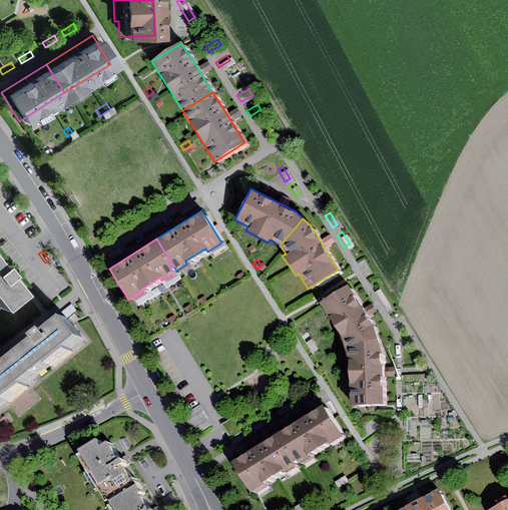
[(0,302),(16,290),(0,271),(2,270),(0,267),(0,302)]
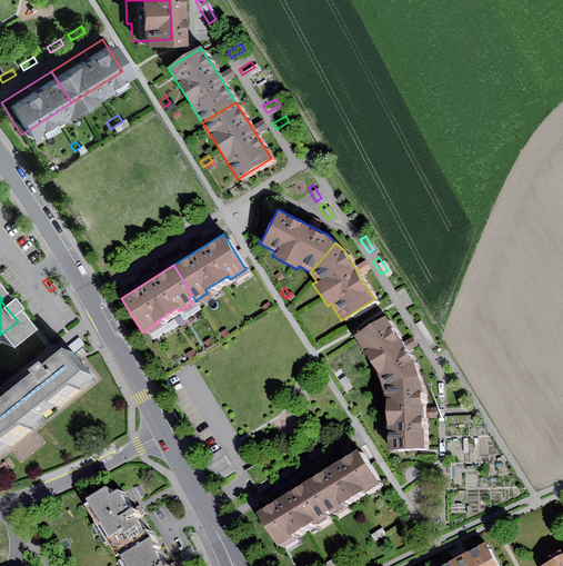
[(263,299),(257,304),(260,308),(267,304),(263,299)]
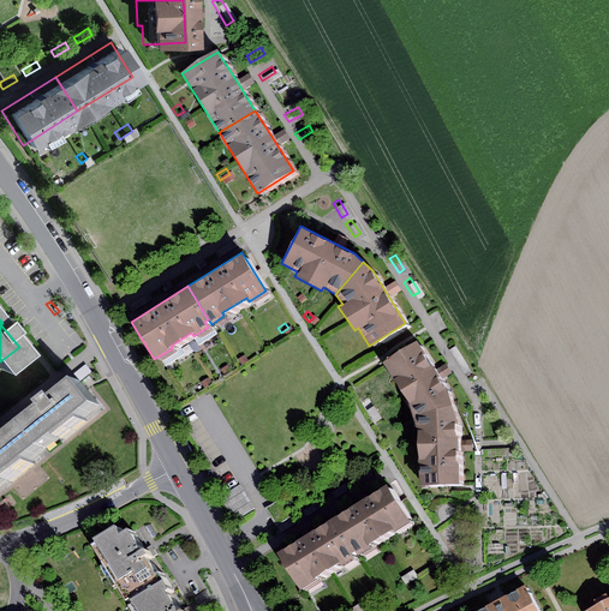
[(412,415),(451,403),(446,388),(436,373),(416,341),(382,360),(409,402),(412,415)]
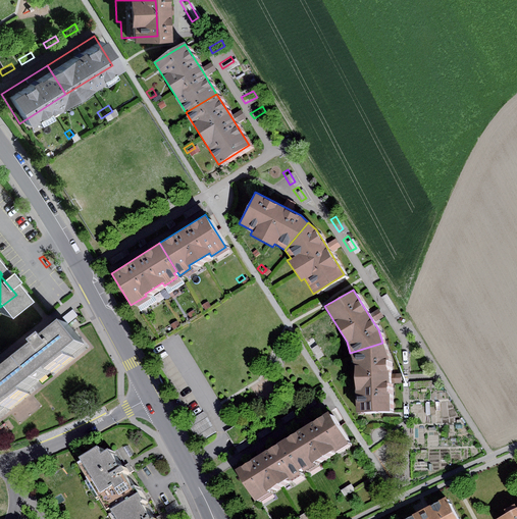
[(382,292),(376,296),(390,317),(396,313),(382,292)]
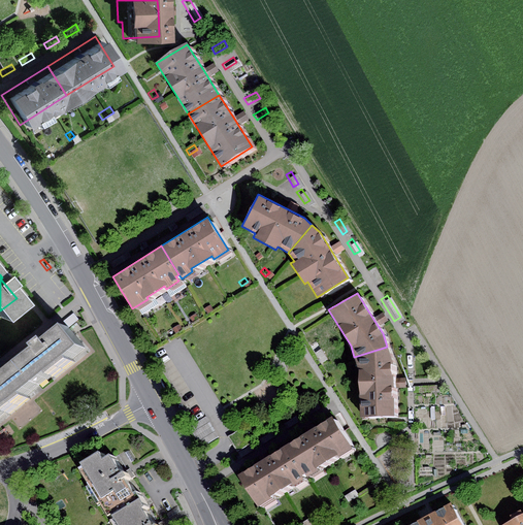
[(205,302),(199,305),(202,310),(208,306),(205,302)]
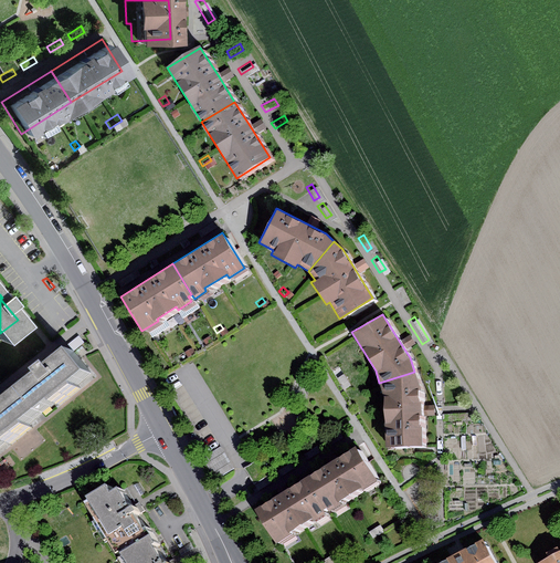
[(74,333),(63,341),(69,347),(78,340),(74,333)]
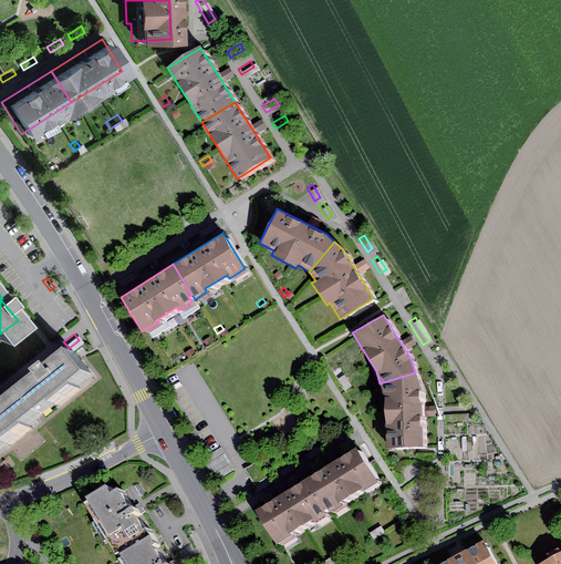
[(204,335),(198,338),(201,344),(207,339),(204,335)]
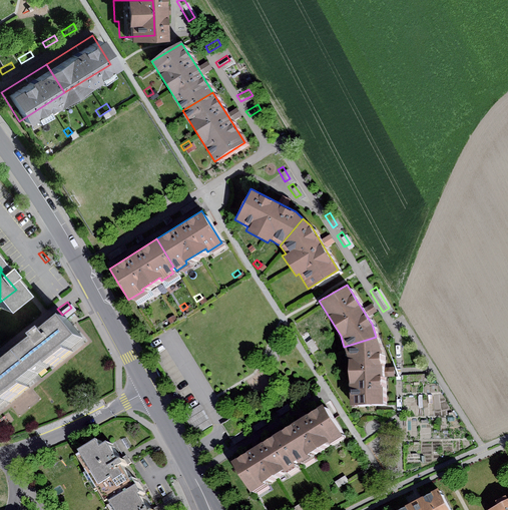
[(169,313),(162,317),(165,321),(171,318),(169,313)]
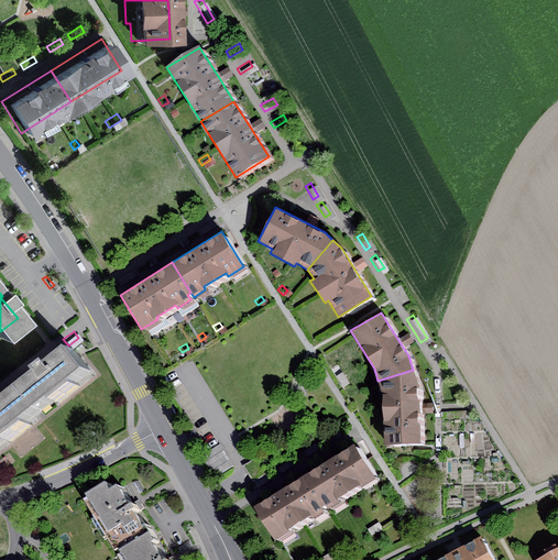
[(35,371),(18,385),(36,407),(51,396),(53,399),(74,383),(72,381),(86,370),(66,347),(46,363),(43,359),(32,368),(35,371)]
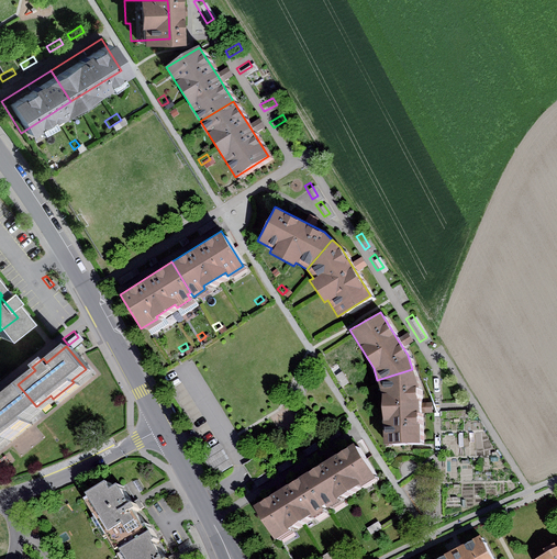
[(336,368),(331,372),(337,383),(344,380),(336,368)]
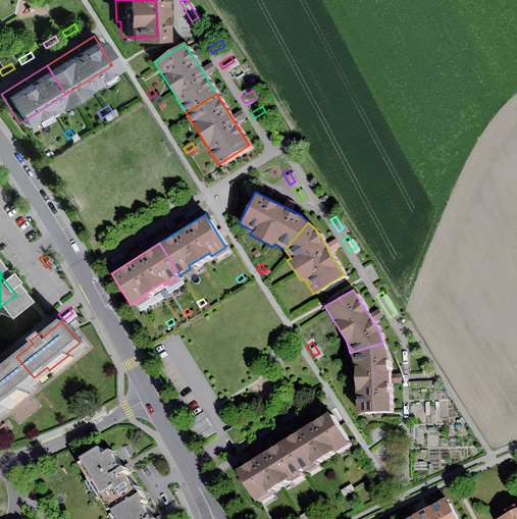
[(382,343),(350,353),(354,365),(355,410),(389,410),(388,376),(386,357),(382,343)]
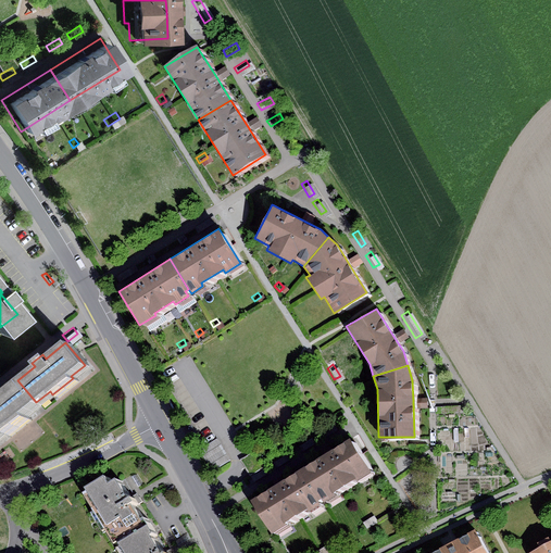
[(0,431),(2,430),(4,434),(24,417),(22,414),(36,402),(17,380),(0,394),(0,431)]
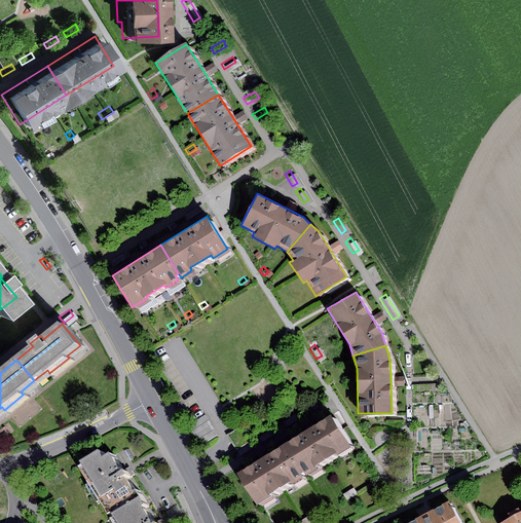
[(310,399),(300,405),(303,410),(313,404),(310,399)]
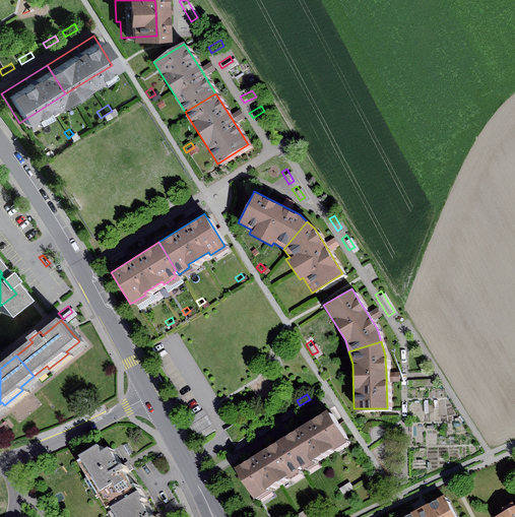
[(198,407),(182,416),(194,437),(210,428),(198,407)]
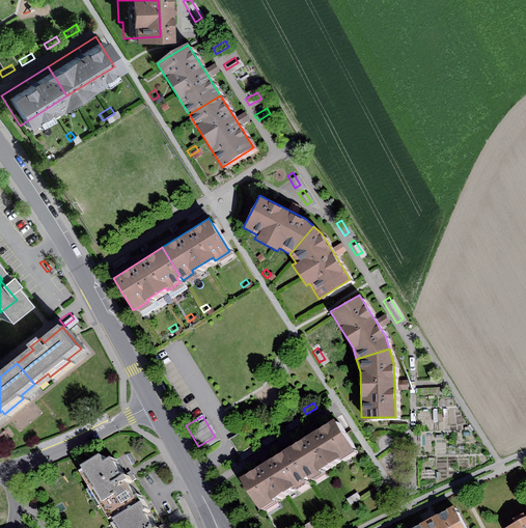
[(293,416),(281,423),(284,428),(296,421),(293,416)]
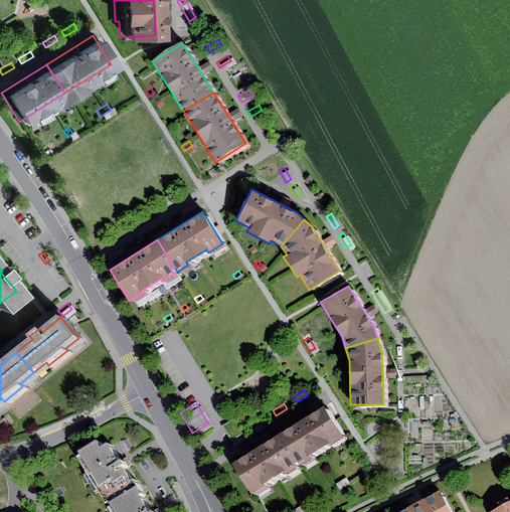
[(323,405),(278,434),(296,462),(299,466),(309,459),(307,456),(327,444),(329,447),(344,438),(323,405)]
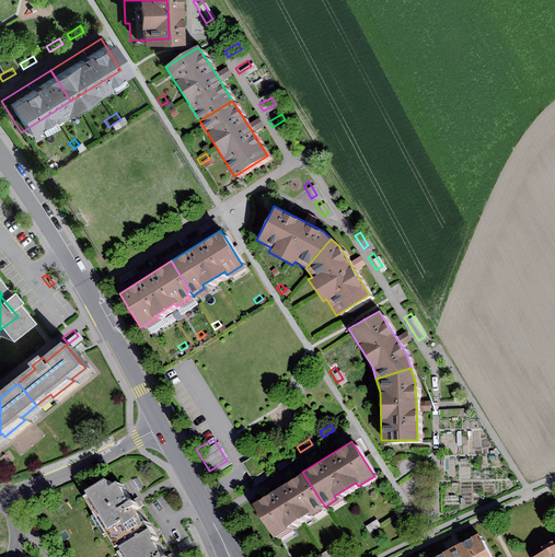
[(282,455),(269,463),(273,468),(286,461),(282,455)]
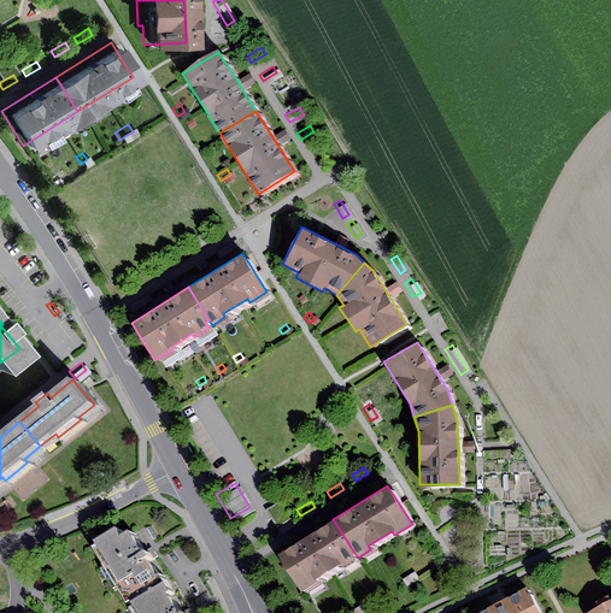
[(287,516),(272,524),(276,531),(291,522),(287,516)]
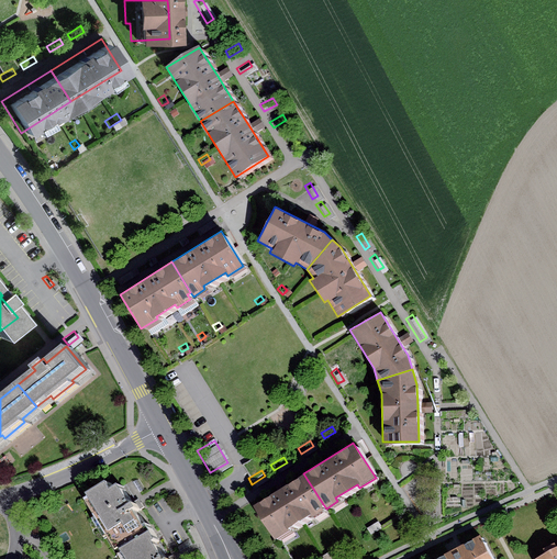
[(303,473),(252,506),(274,540),(290,529),(288,527),(307,515),(310,520),(322,511),(320,506),(323,504),(303,473)]
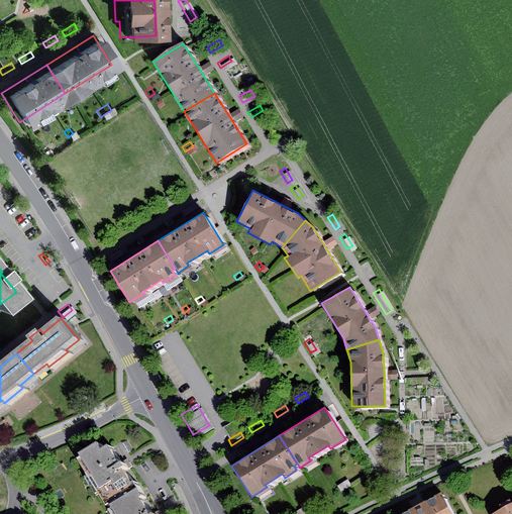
[(123,437),(116,440),(121,449),(127,446),(123,437)]
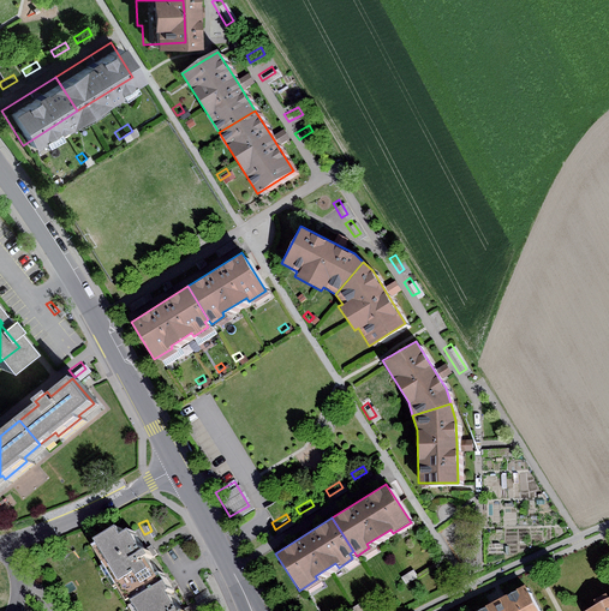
[(114,523),(93,537),(95,541),(93,543),(105,562),(100,564),(113,585),(117,582),(126,598),(130,595),(132,598),(163,579),(159,570),(156,571),(145,556),(149,553),(143,545),(139,547),(127,526),(119,532),(114,523)]
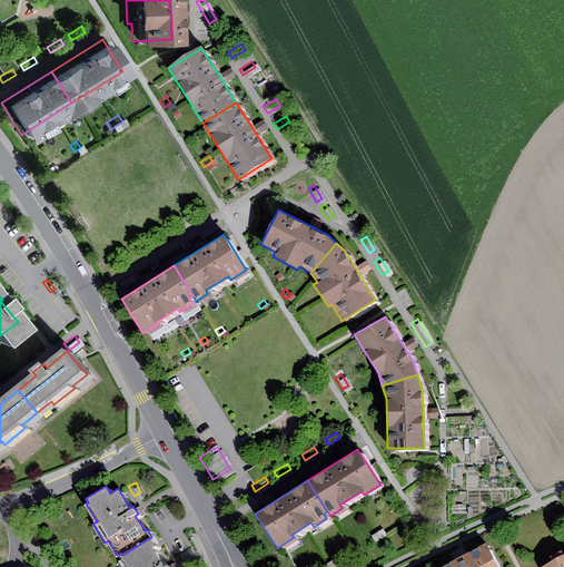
[(377,526),(366,533),(370,539),(382,533),(377,526)]
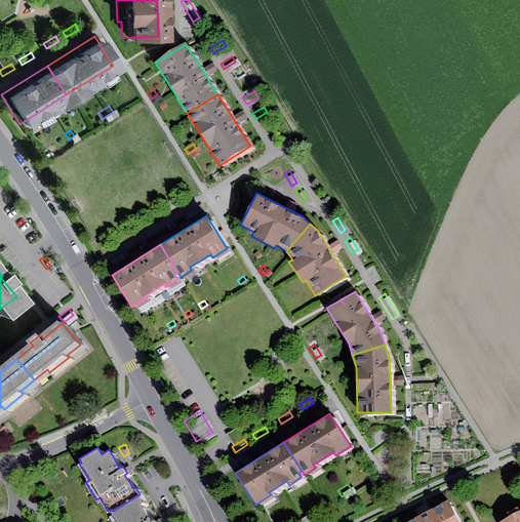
[(145,503),(140,494),(113,511),(114,514),(111,516),(114,521),(156,521),(154,519),(151,520),(142,505),(145,503)]
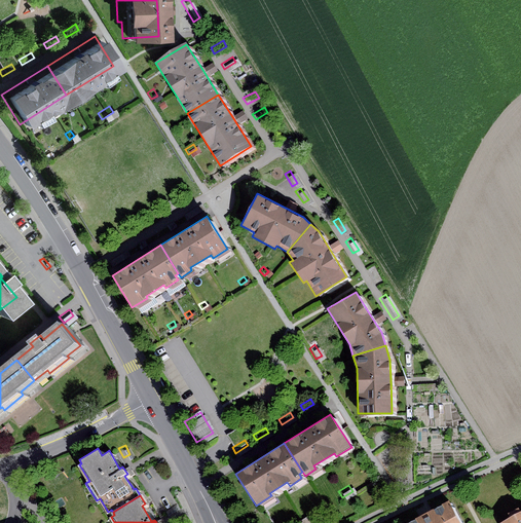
[(403,522),(458,522),(446,500),(425,512),(403,522)]
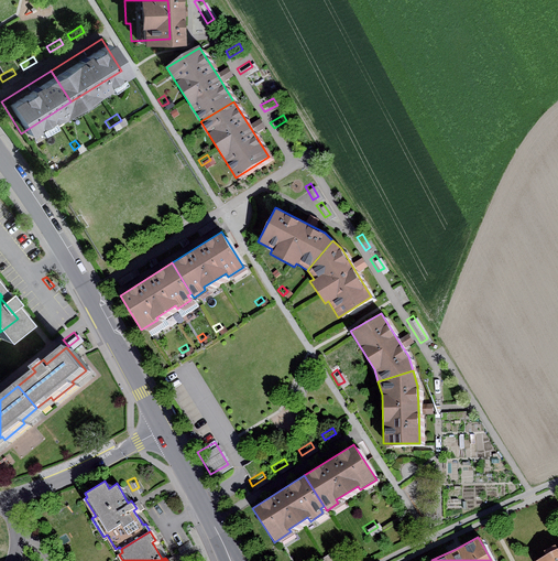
[(184,539),(173,546),(175,550),(186,543),(184,539)]
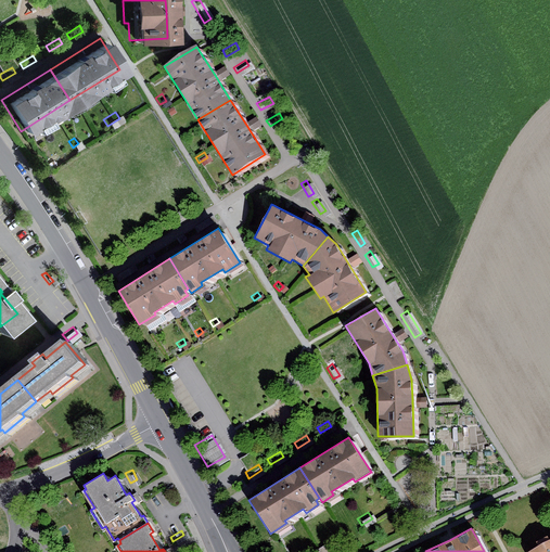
[(549,551),(549,537),(524,551),(549,551)]
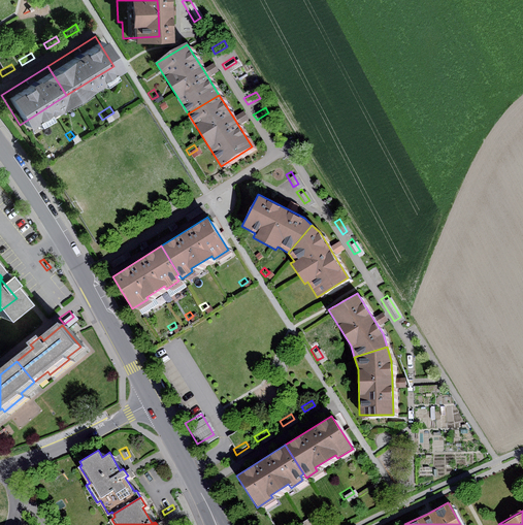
[(301,524),(307,522),(303,516),(293,522),(295,524),(301,524)]
